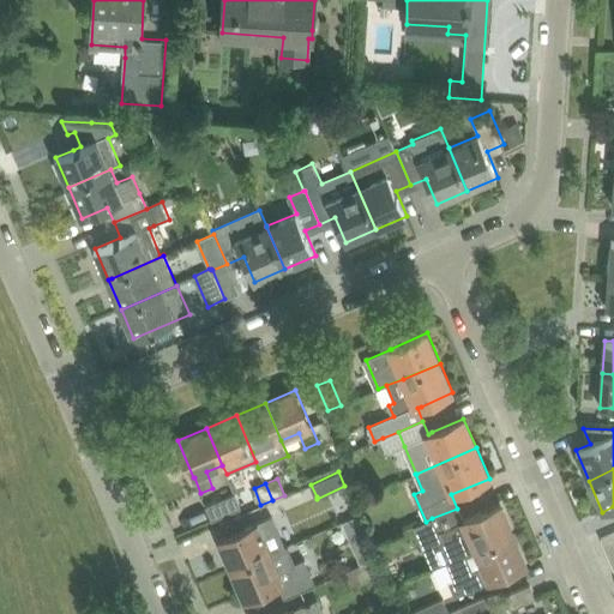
[(212,521),(235,511),(241,509),(234,494),(206,506),(212,521)]
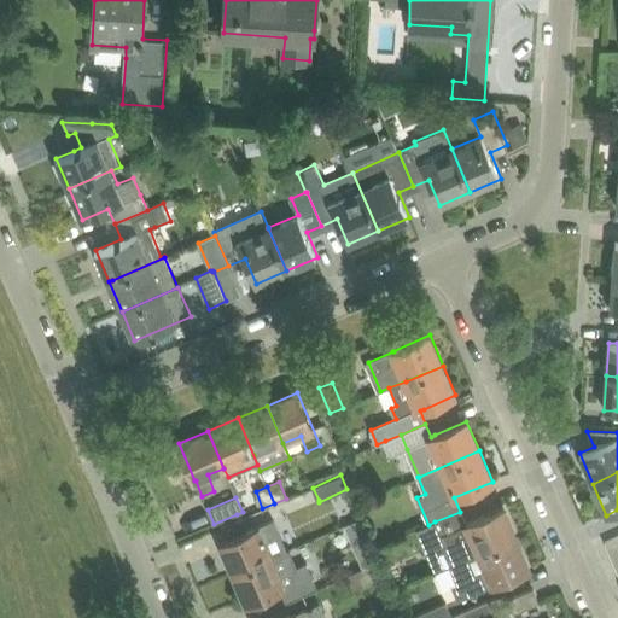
[(517,537),(503,507),(466,524),(461,511),(460,512),(435,522),(454,564),(517,537)]
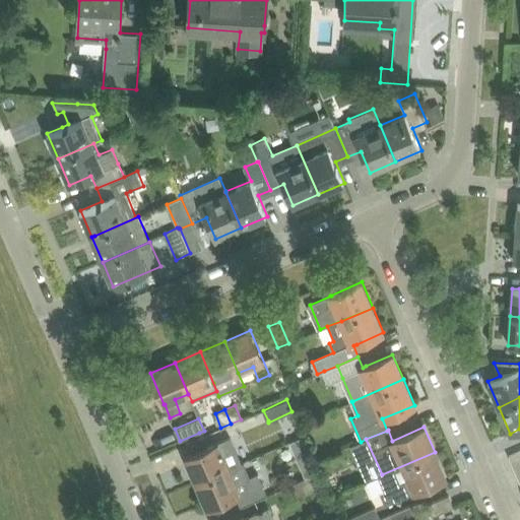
[(241,462),(235,448),(231,438),(217,444),(216,443),(211,445),(186,456),(197,481),(241,462)]
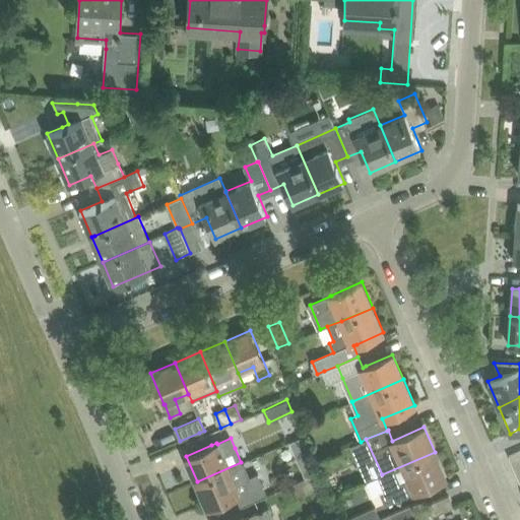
[(519,466),(519,450),(508,456),(514,469),(519,466)]
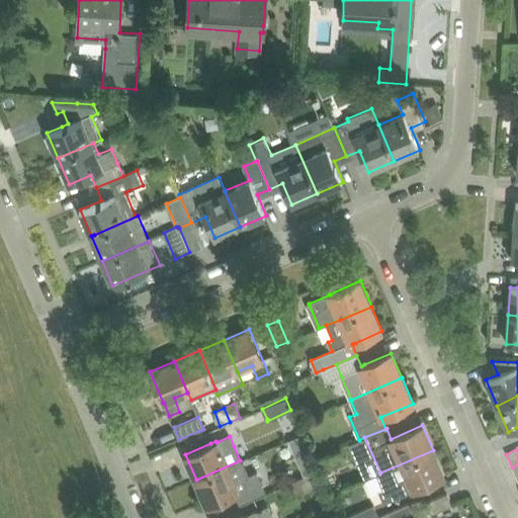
[(444,477),(433,450),(380,472),(377,473),(383,489),(379,491),(384,503),(413,491),(412,490),(444,477)]
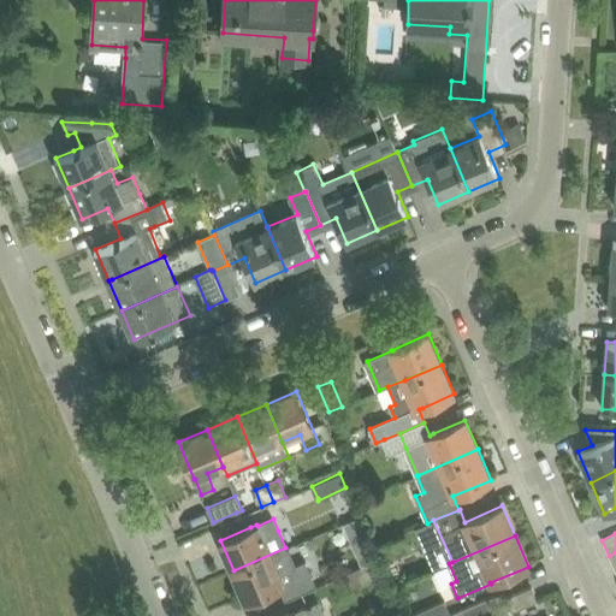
[(296,564),(289,548),(289,546),(285,548),(234,570),(247,600),(283,585),(288,598),(318,586),(306,560),(296,564)]
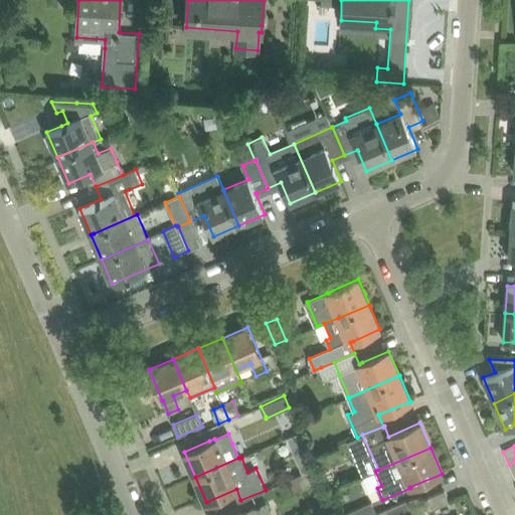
[(312,468),(288,479),(295,493),(319,482),(312,468)]
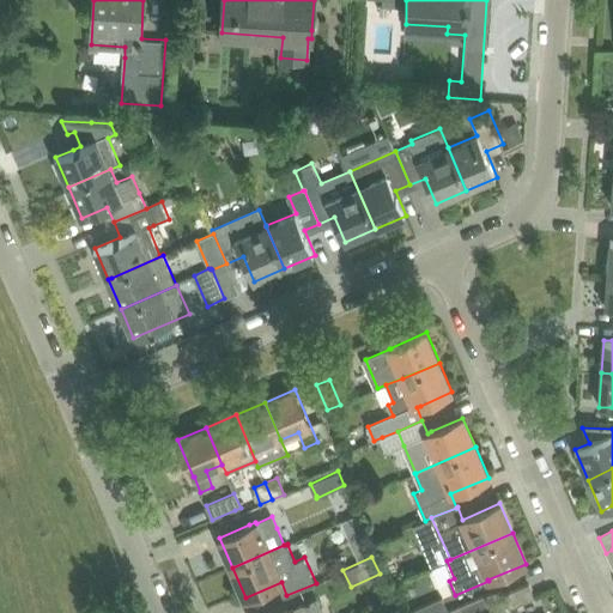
[(510,607),(535,596),(529,583),(504,594),(510,607)]
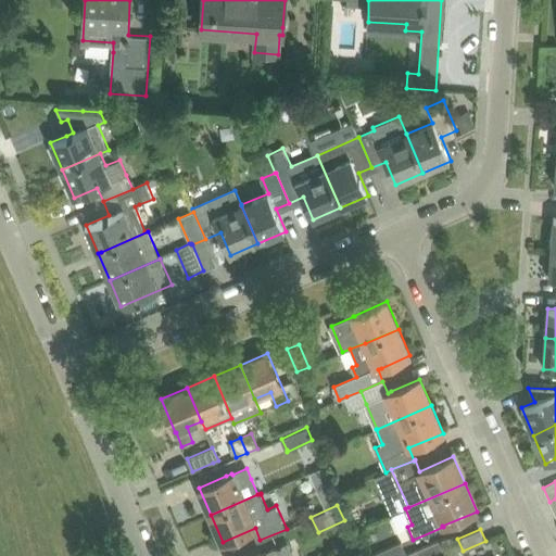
[(439,540),(427,545),(431,555),(443,555),(445,555),(439,540)]
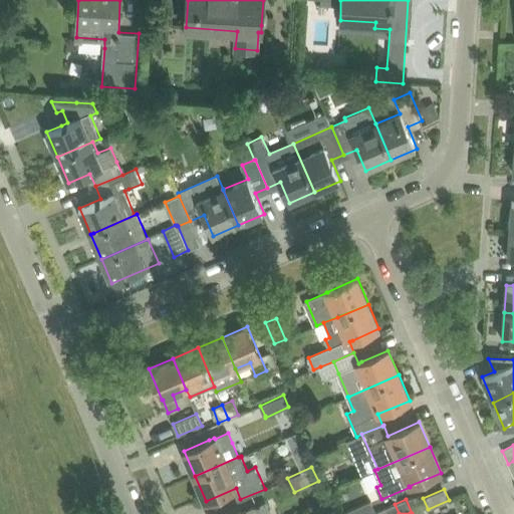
[(263,513),(270,511),(266,501),(235,513),(263,513)]
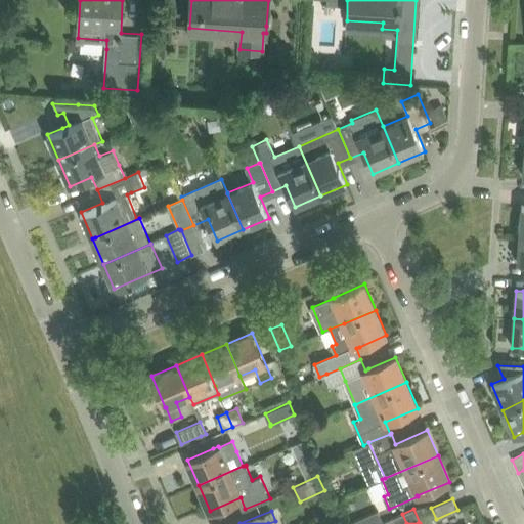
[(379,523),(384,522),(379,511),(347,523),(379,523)]
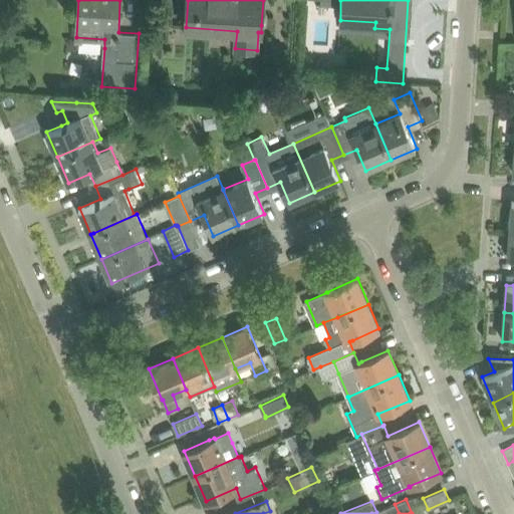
[(399,513),(395,504),(387,508),(389,513),(399,513)]
